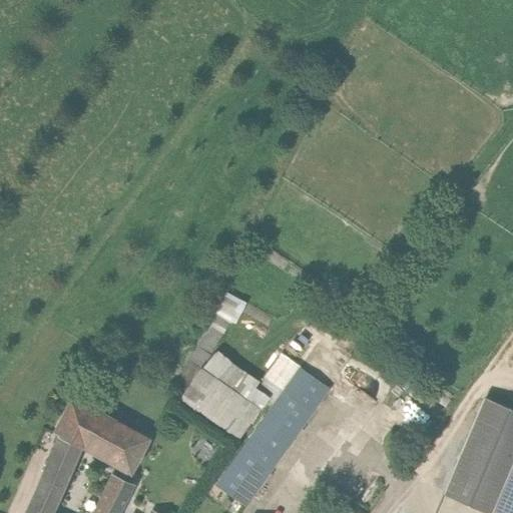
[(228,290),(217,312),(237,321),(247,299),(228,290)]
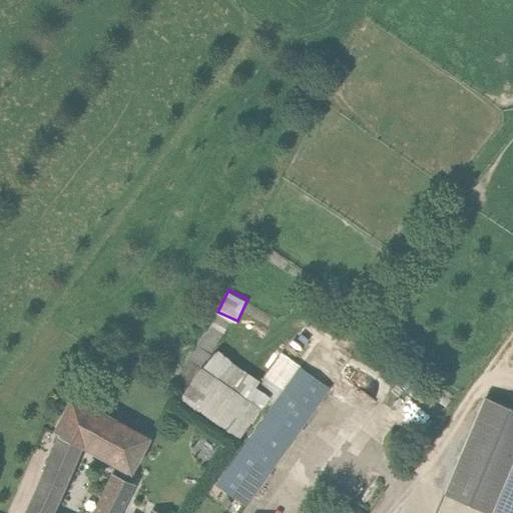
[(300,329),(272,367),(321,402),(325,395),(340,406),(354,386),(339,375),(347,363),(300,329)]
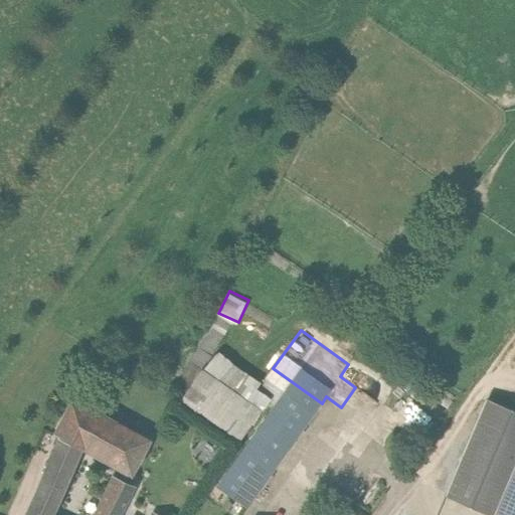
[(190,363),(170,400),(181,407),(183,404),(194,412),(196,410),(240,442),(262,409),(200,368),(190,363)]
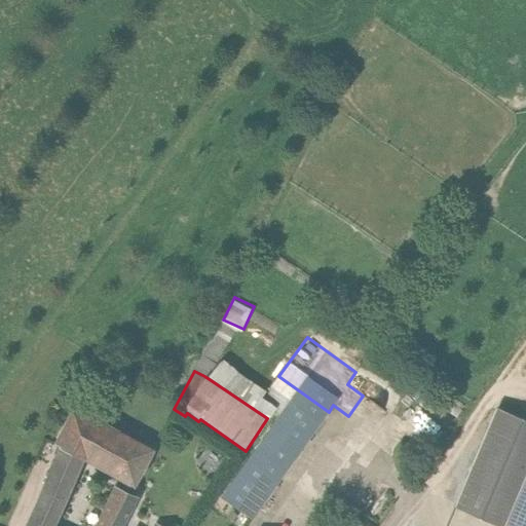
[(329,412),(278,376),(261,401),(279,415),(221,498),(253,520),(329,412)]
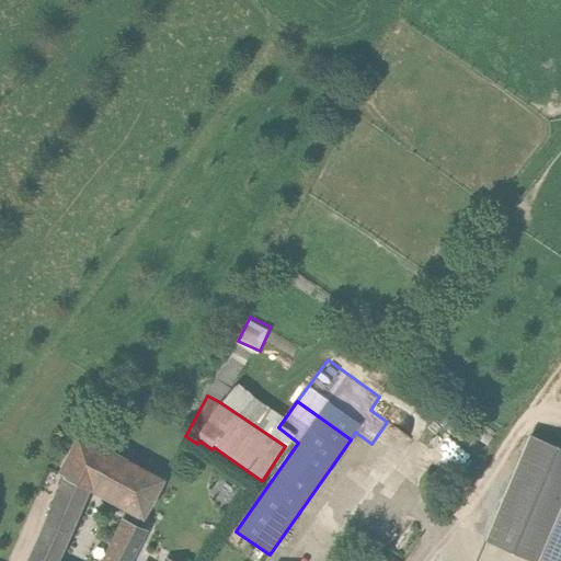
[(57,560),(65,548),(89,491),(142,522),(164,480),(78,433),(58,472),(61,474),(61,477),(26,560),(57,560)]
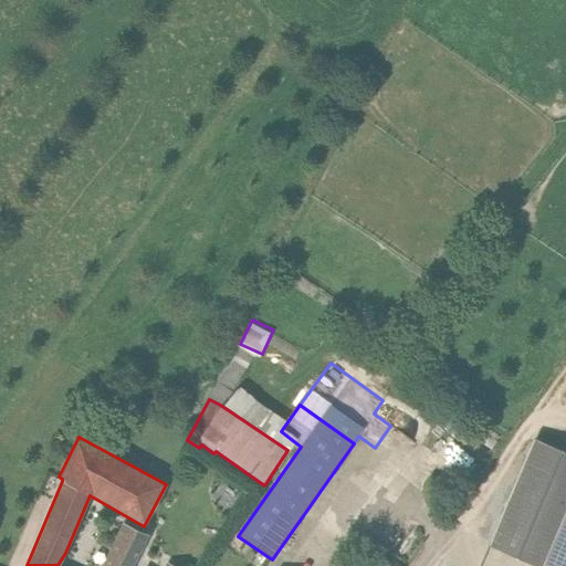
[(565,565),(565,454),(534,441),(491,544),(543,565),(565,565)]
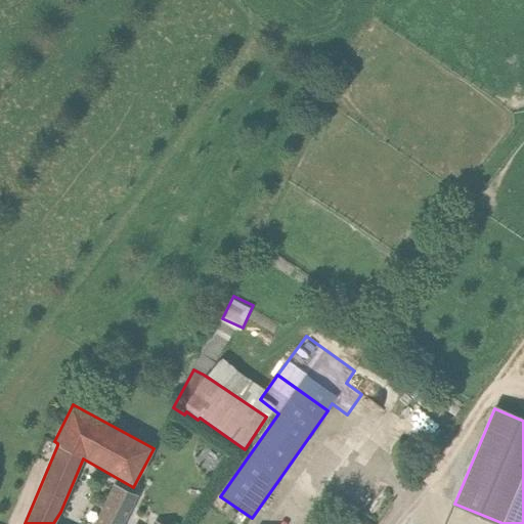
[(123,523),(137,495),(114,484),(94,523),(123,523)]
